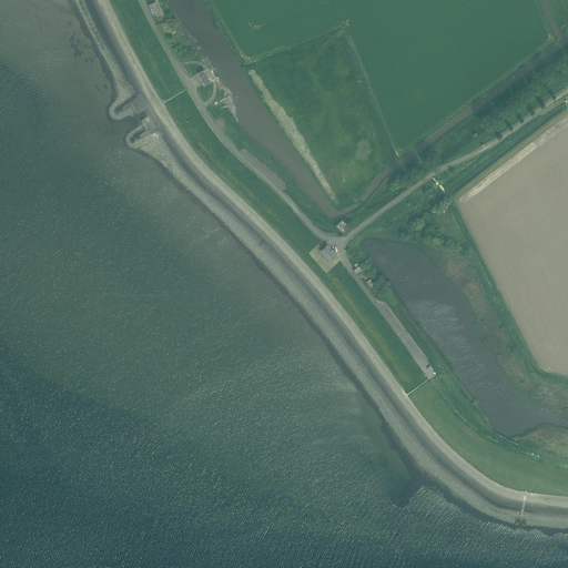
[(154,16),(160,13),(155,2),(149,6),(154,16)]
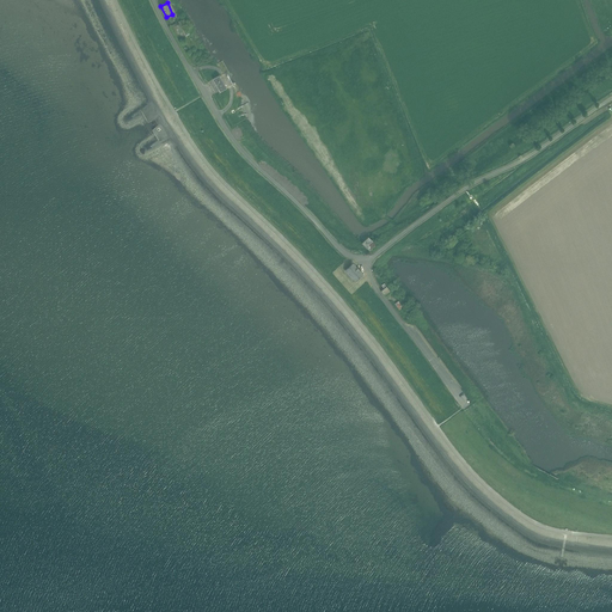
[(213,79),(220,92),(227,87),(219,75),(213,79)]
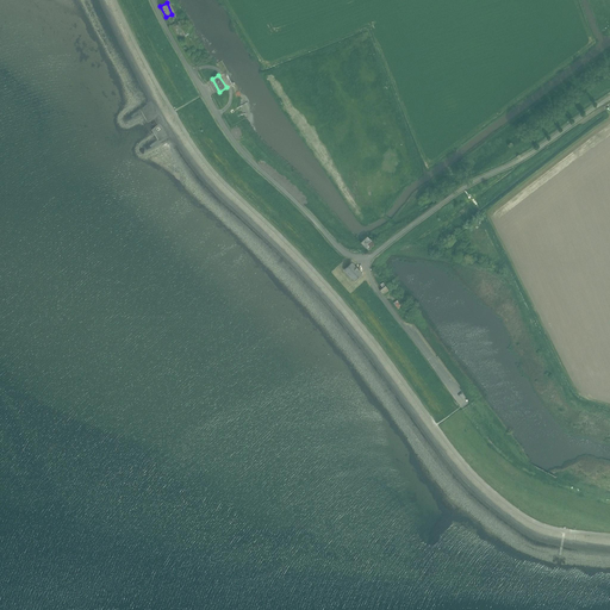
[(160,128),(165,132),(169,128),(165,123),(160,128)]
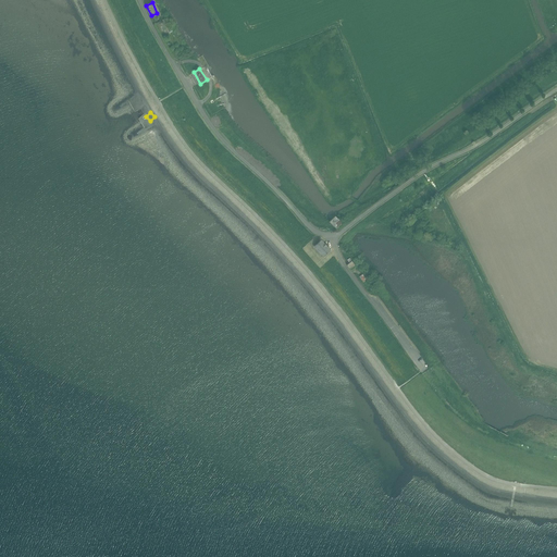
[(342,222),(338,219),(336,215),(330,221),(336,227),(342,222)]
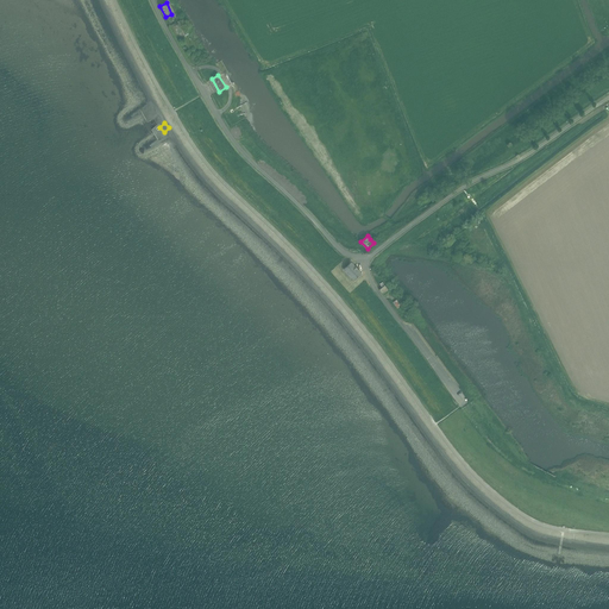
[(353,281),(362,272),(351,262),(344,269),(353,281)]
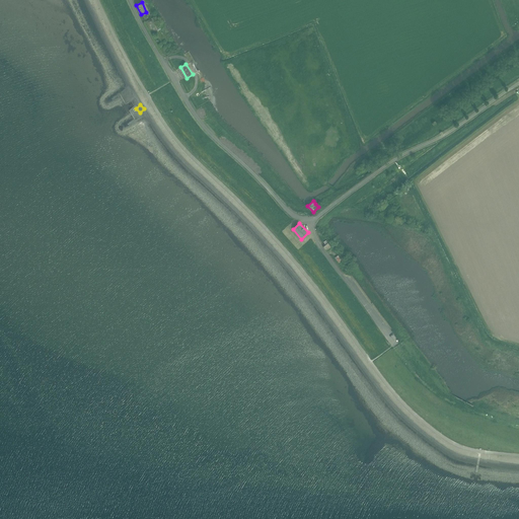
[(326,251),(331,247),(325,240),(323,242),(325,244),(323,246),(326,251)]
